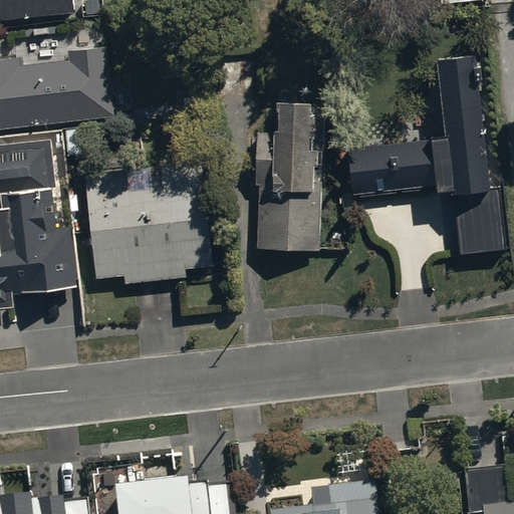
[(0,0),(0,21),(73,14),(72,0),(0,0)]
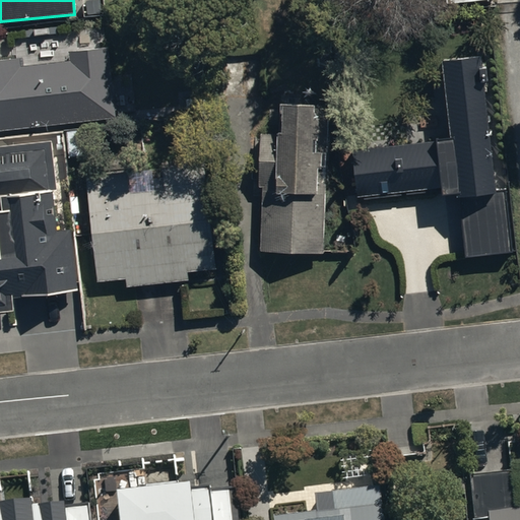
[(21,58),(0,60),(0,130),(117,117),(108,47),(68,52),(69,61),(22,67),(21,58)]
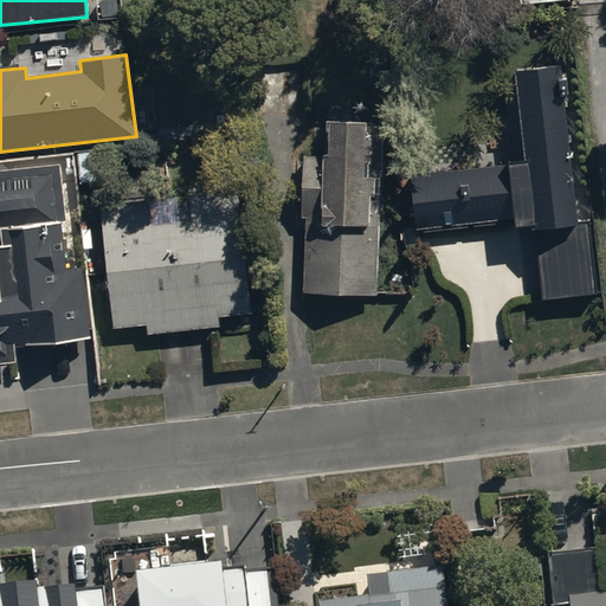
[(515,71),(526,163),(410,175),(416,230),(514,219),(515,226),(535,225),(543,298),(594,292),(587,225),(578,226),(561,66),(515,71)]
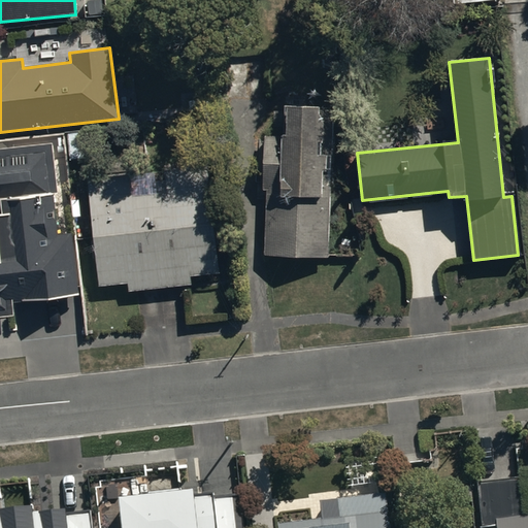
[(285,136),(265,135),(264,191),(266,191),(264,255),(329,257),(332,111),(286,109),(285,136)]
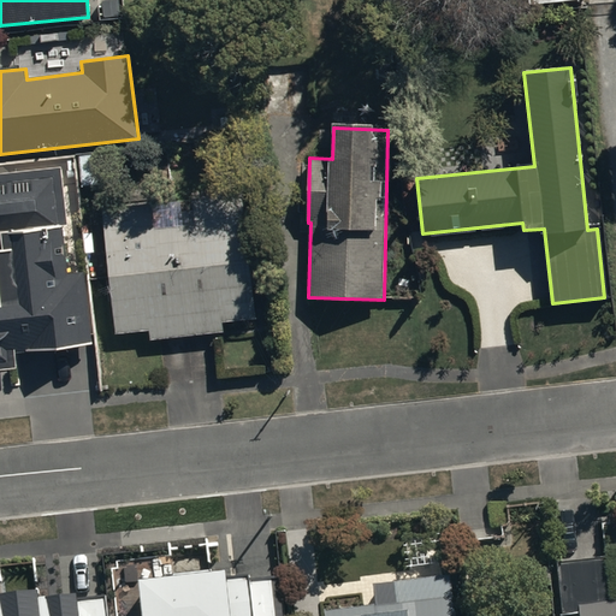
[(60,167),(0,173),(0,369),(17,368),(16,351),(92,344),(83,274),(66,276),(60,225),(66,224),(60,167)]
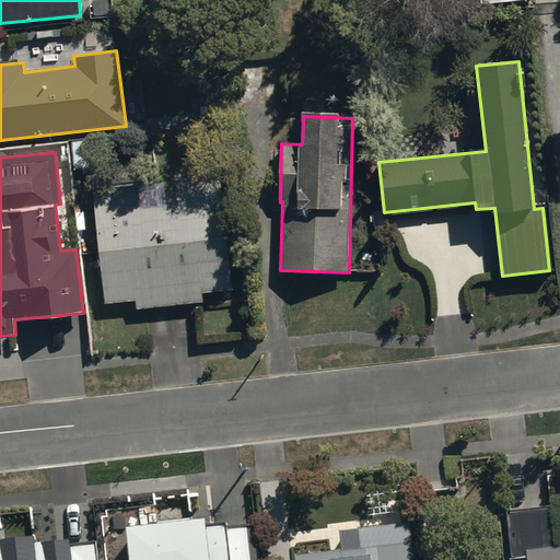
[(176,182),(178,203),(138,207),(136,185),(93,190),(105,304),(137,301),(138,310),(202,302),(201,293),(233,290),(222,177),(176,182)]
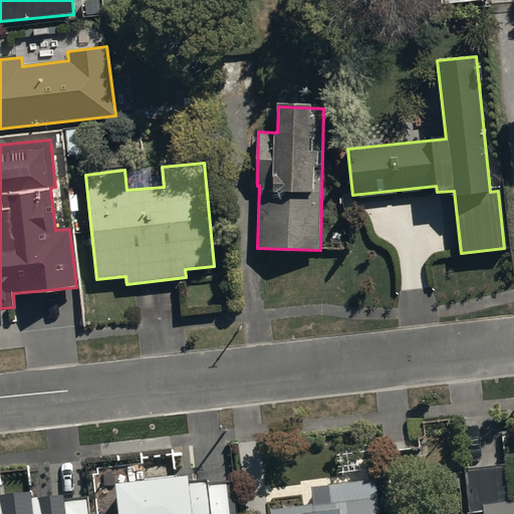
[(505,470),(465,473),(469,513),(474,513),(484,513),(483,513),(513,513),(513,503),(508,504),(505,470)]
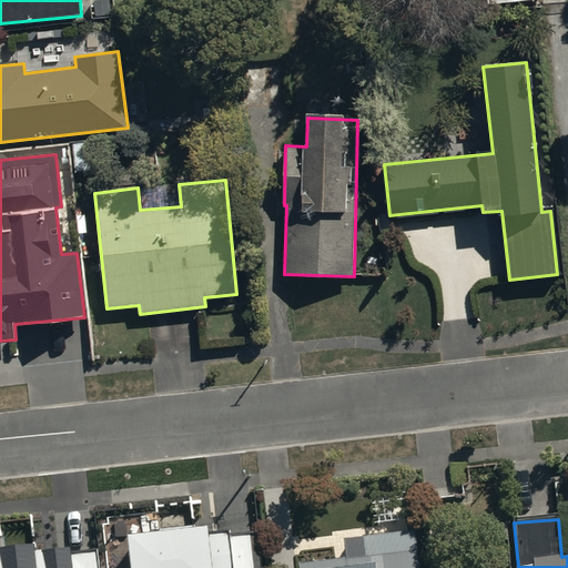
[(209,525),(127,535),(130,567),(260,567),(255,530),(229,533),(229,530),(209,533),(209,525)]
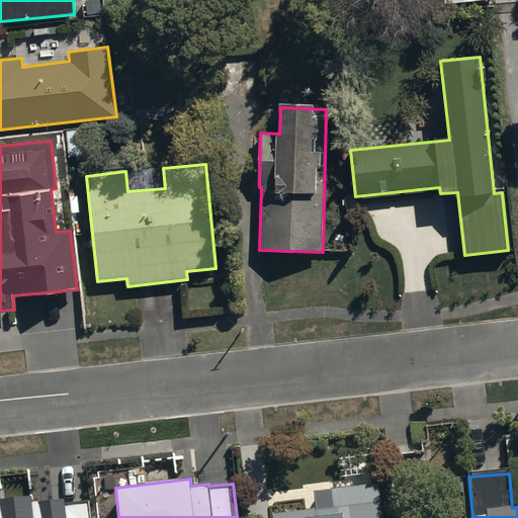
[(316,513),(271,517),(378,517),(376,488),(314,495),(316,513)]
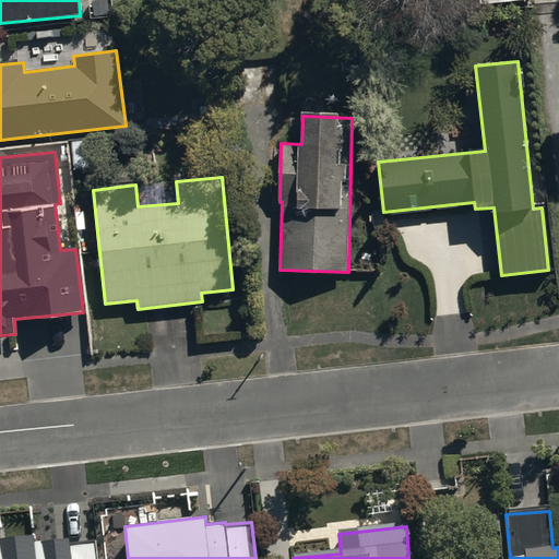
[(0,558),(98,558),(96,538),(69,542),(68,537),(34,542),(33,535),(0,538),(0,558)]
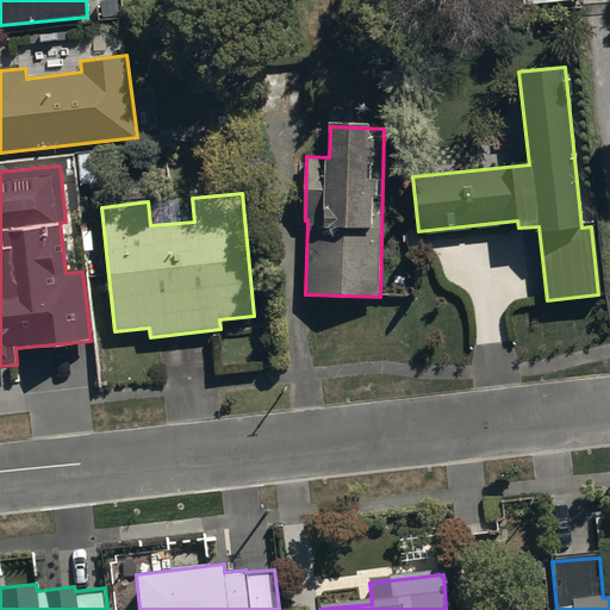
All buildings are outlined.
